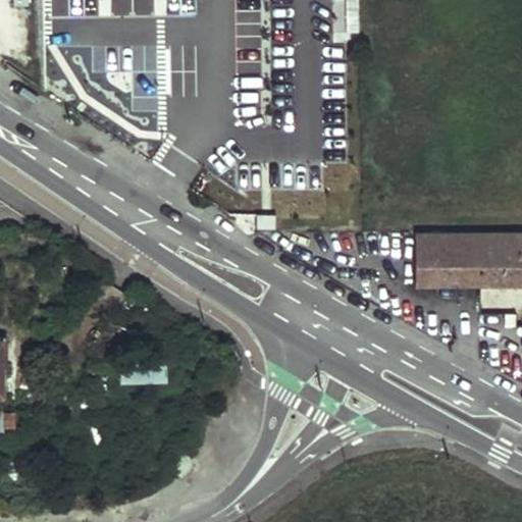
[(358,31),(358,0),(331,0),(331,32),(358,31)]
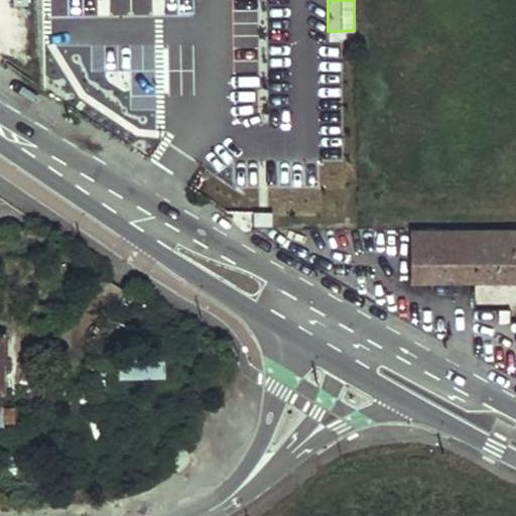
[(409,250),(409,279),(472,280),(471,231),(408,231),(409,250)]
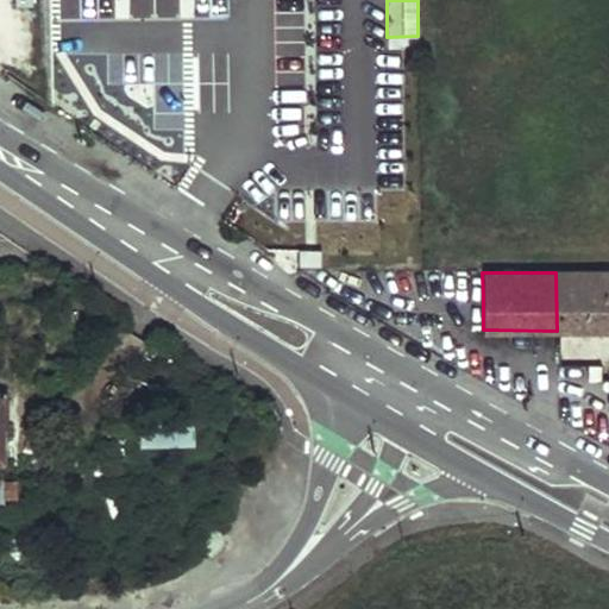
[(608,272),(556,272),(557,331),(608,330),(608,272)]
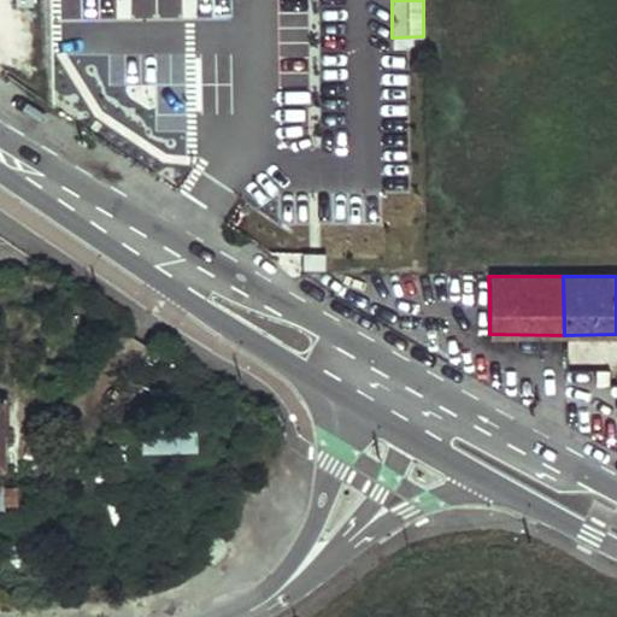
[(145,452),(197,451),(195,421),(144,422),(145,452)]
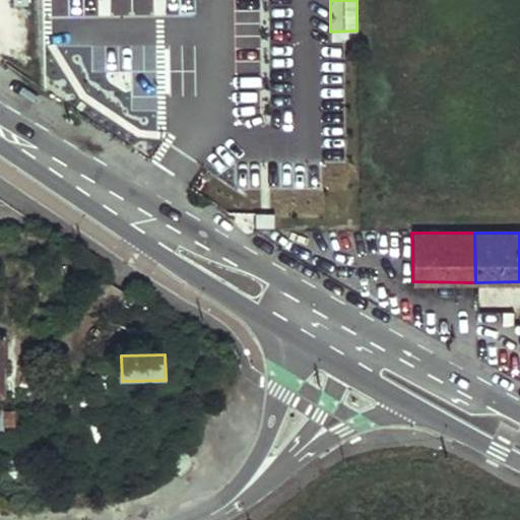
[(0,408),(0,431),(13,432),(14,409),(0,408)]
